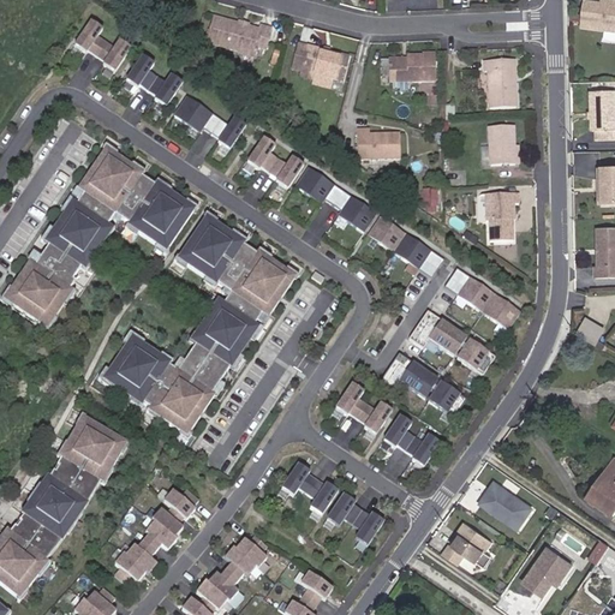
[(603,6),(586,4),(583,29),(614,34),(614,4),(608,4),(608,7),(603,6)]
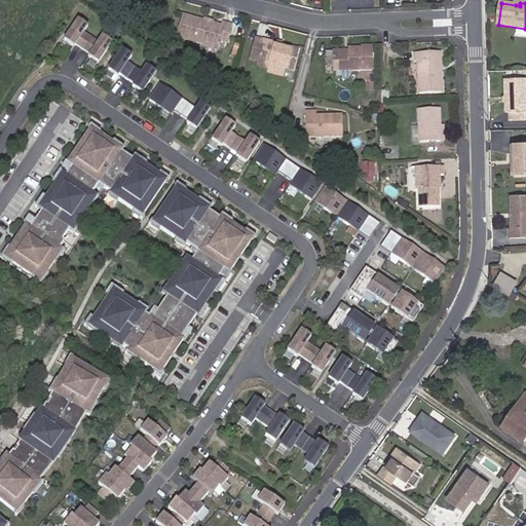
[(179,37),(207,45),(208,42),(220,45),(221,40),(228,41),(233,24),(225,21),(224,26),(214,23),(203,21),(185,15),(179,37)]
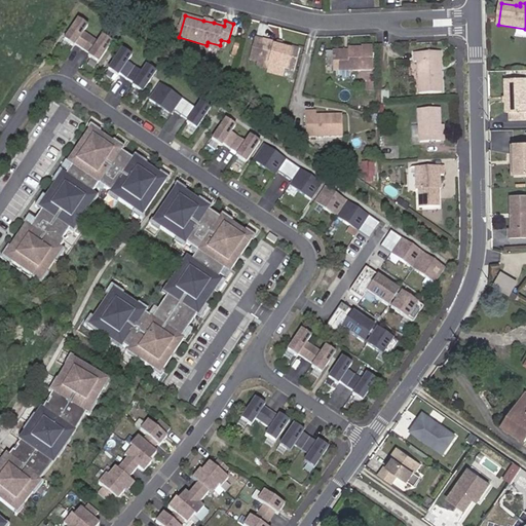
[(88,35),(81,31),(85,24),(75,16),(62,38),(71,44),(72,42),(80,47),(88,35)]
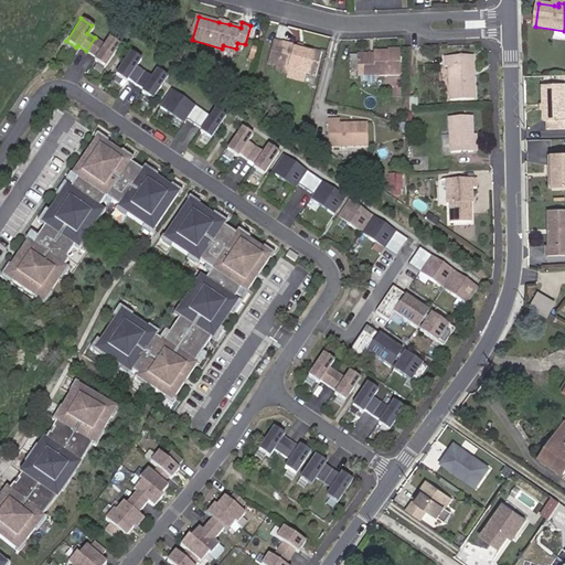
[(103,66),(118,43),(107,35),(103,43),(95,38),(86,51),(94,56),(93,59),(103,66)]
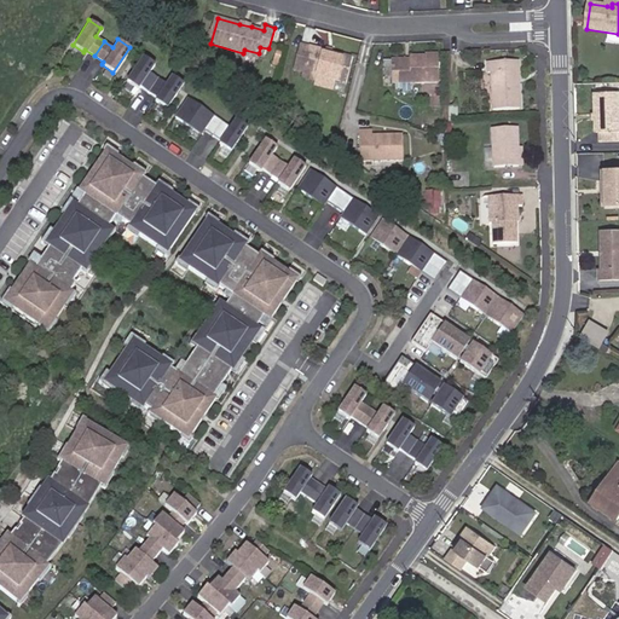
[(346,56),(304,45),(298,68),(317,73),(336,77),(336,79),(340,79),(346,56)]
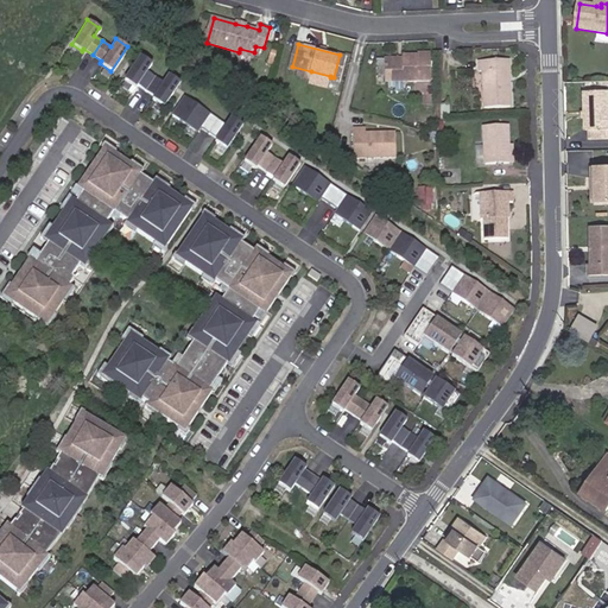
[(240,49),(239,52),(238,55),(252,59),(254,52),(240,49)]
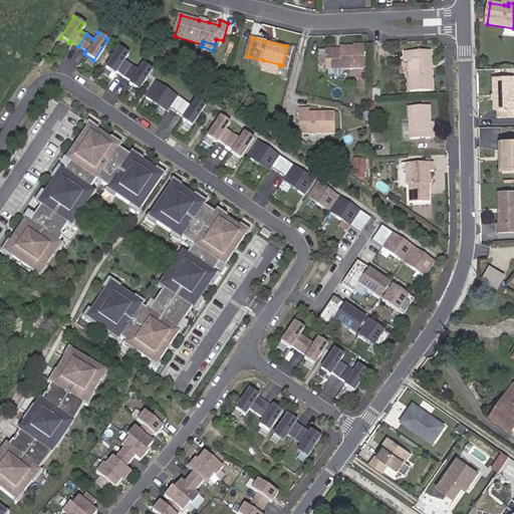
[(359,44),(338,45),(338,50),(338,53),(323,53),(323,51),(316,51),(316,64),(324,64),(324,68),(360,66),(359,44)]
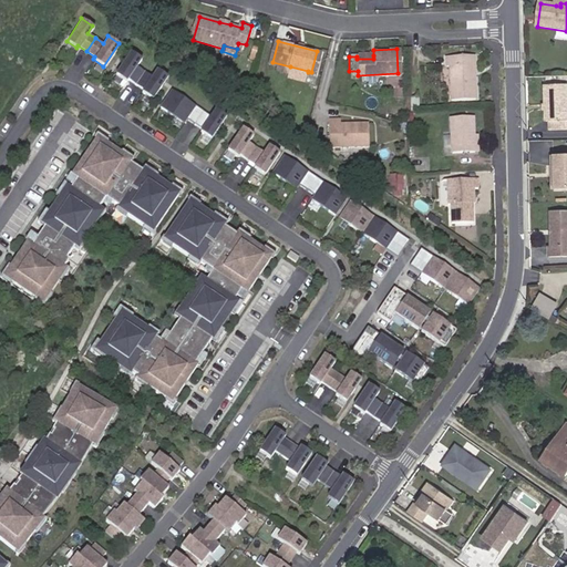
[(134,83),(143,70),(135,65),(140,58),(129,50),(114,73),(124,80),(126,78),(134,83)]
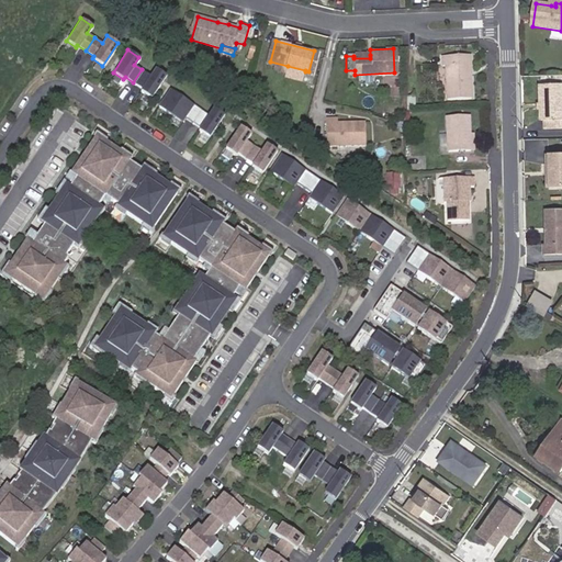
[(471,56),(442,56),(442,65),(446,65),(446,98),(470,99),(470,78),(468,79),(468,65),(471,66),(471,56)]
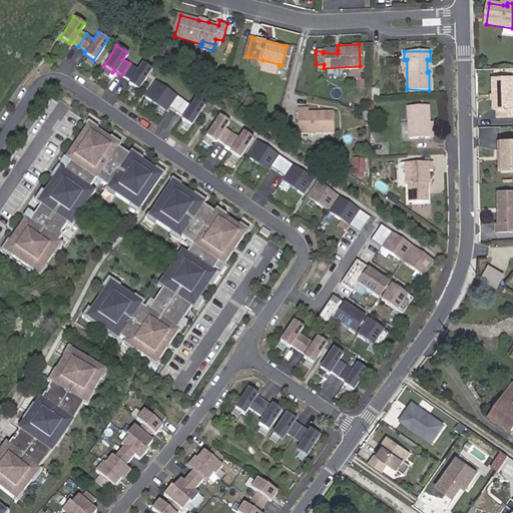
[(279,64),(263,60),(261,71),(277,75),(279,65),(279,64)]
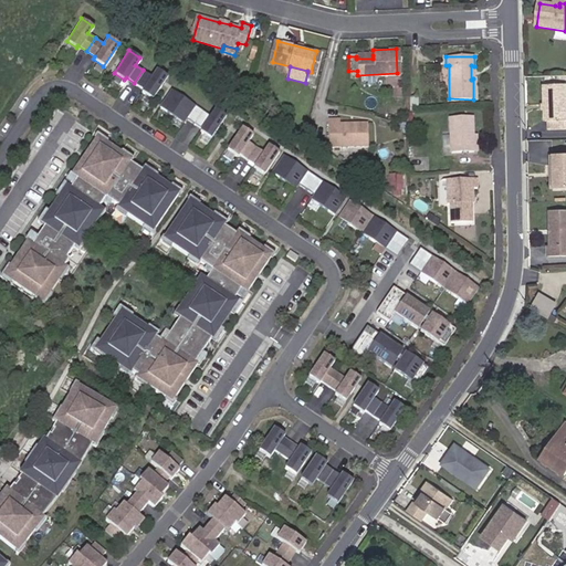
[(150,98),(166,75),(155,67),(150,75),(143,70),(134,83),(142,88),(140,91),(150,98)]
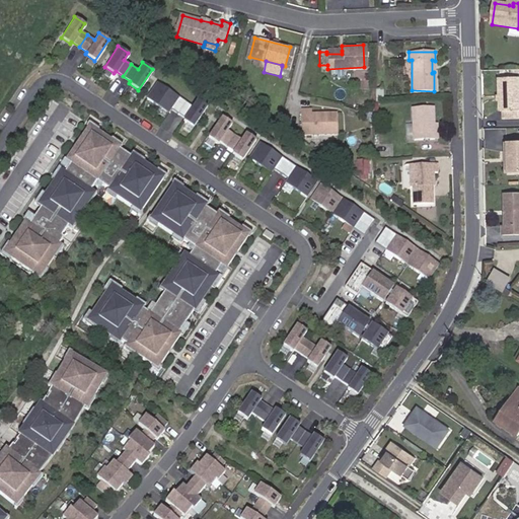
[(518,88),(518,78),(500,78),(500,110),(503,110),(503,120),(517,120),(517,110),(518,110),(518,88)]
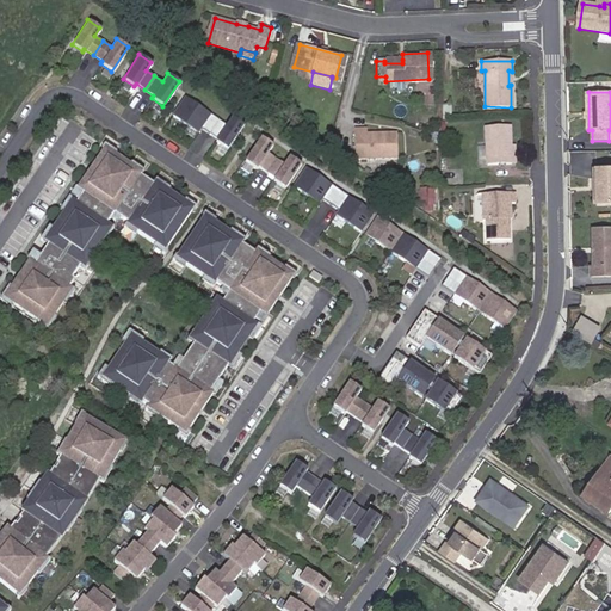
[(208,131),(217,118),(183,96),(171,113),(196,130),(199,127),(208,131)]
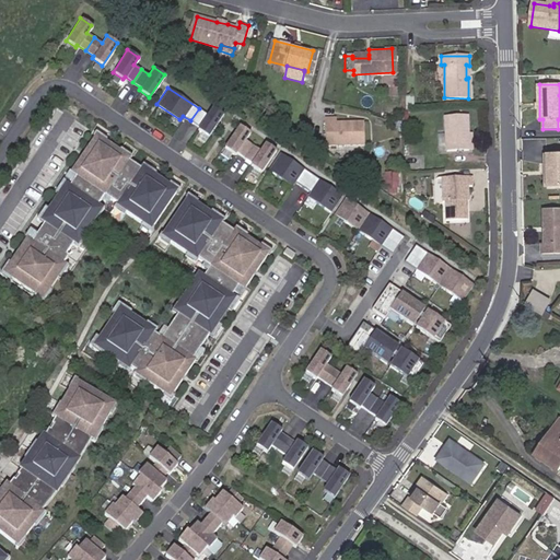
[(207,136),(222,114),(211,106),(207,114),(199,108),(190,120),(198,126),(196,129),(207,136)]
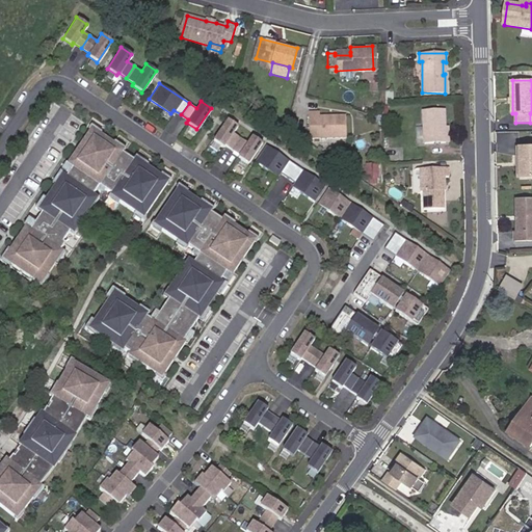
[(443,126),(442,109),(421,109),(422,142),(444,141),(443,126)]
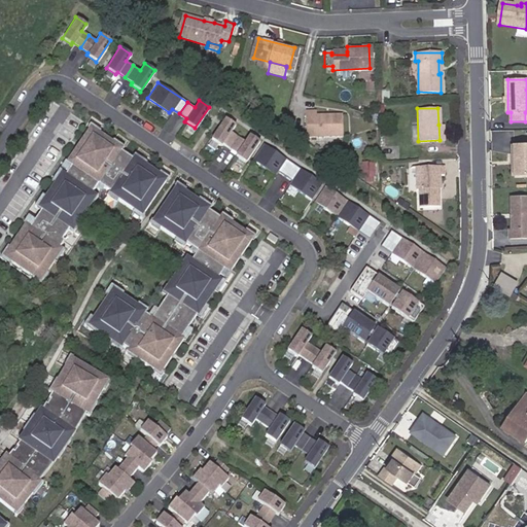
[(304,114),(307,137),(342,135),(341,115),(315,118),(314,113),(304,114)]
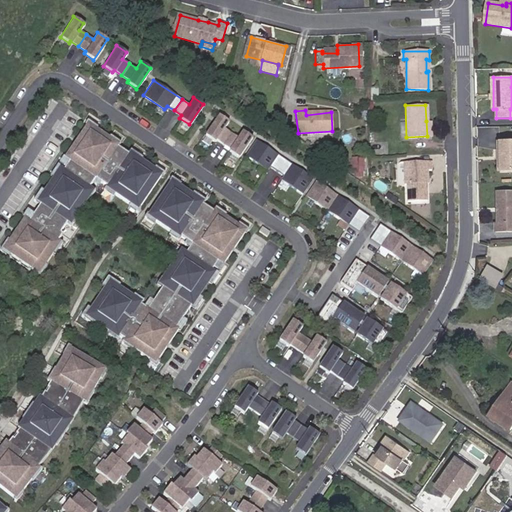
[(222,143),(230,131),(223,127),(227,120),(217,113),(204,134),(213,140),(214,138),(222,143)]
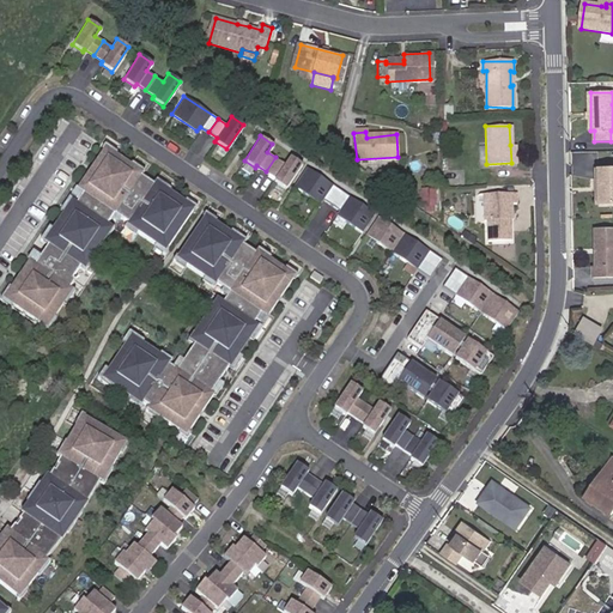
[(103,232),(114,216),(139,232),(138,234),(156,246),(157,244),(167,250),(193,211),(182,204),(183,202),(168,192),(165,194),(127,169),(128,167),(114,157),(113,159),(103,152),(91,169),(97,173),(93,177),(89,174),(77,190),(84,195),(72,212),(68,208),(49,237),(53,240),(35,267),(29,263),(20,278),(25,280),(22,285),(17,283),(5,301),(13,305),(12,307),(38,325),(40,323),(48,329),(64,305),(61,303),(76,283),(73,280),(85,261),(90,265),(108,236),(103,232)]
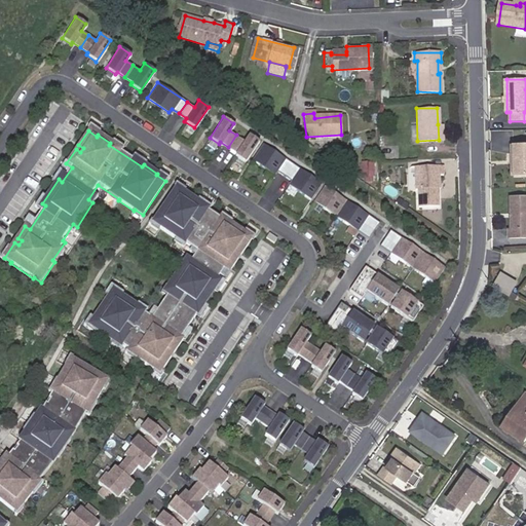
[(243,161),(258,140),(248,133),(242,140),(236,135),(228,147),(235,152),(234,154),(243,161)]
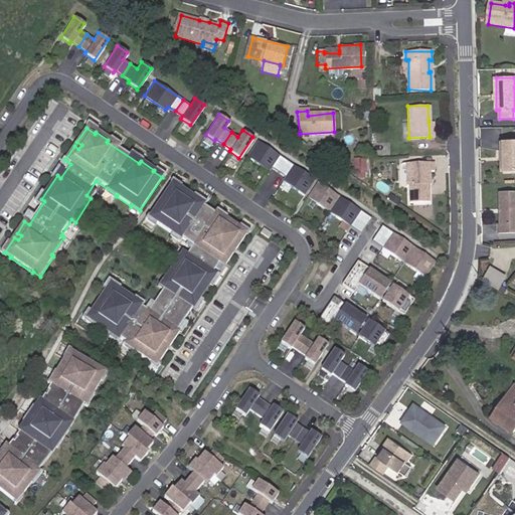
[(256,140),(245,156),(267,170),(270,166),(277,171),(285,159),(256,140)]
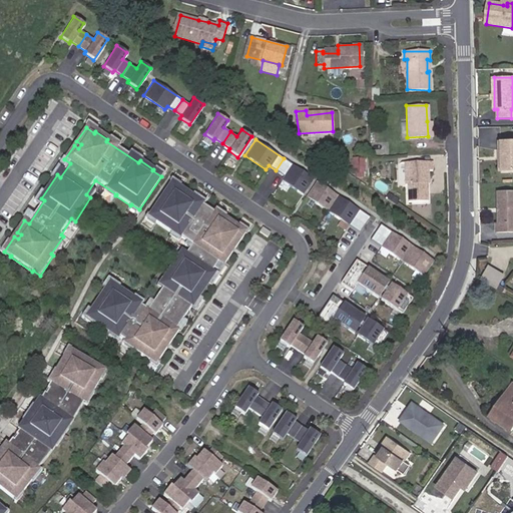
[(512,169),(512,141),(500,142),(501,151),(504,150),(504,170),(512,169)]
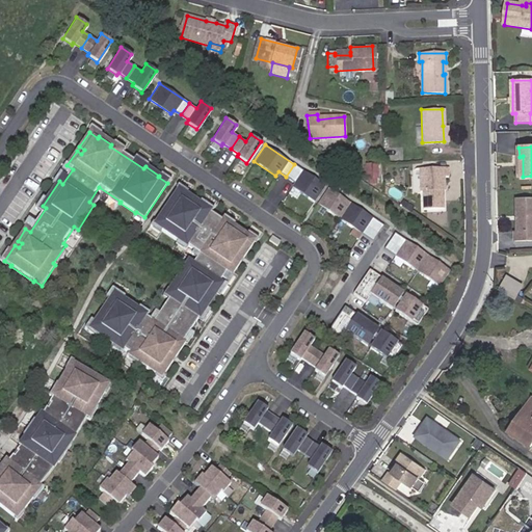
[(375,162),(364,162),(365,176),(375,176),(375,162)]
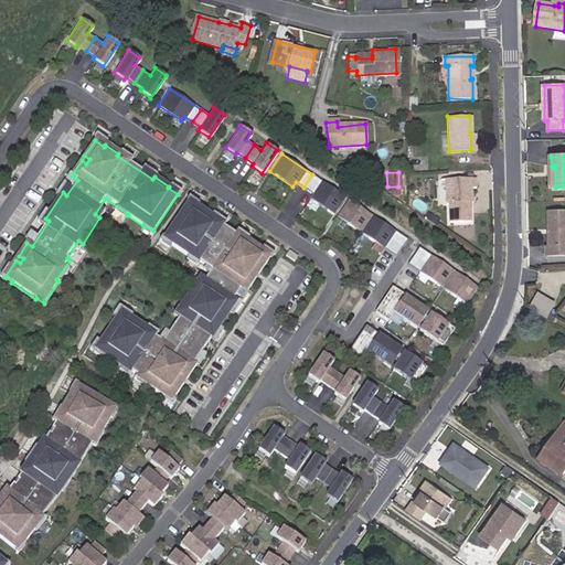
[(332,213),(343,195),(312,174),(304,188),(311,193),(308,196),(332,213)]
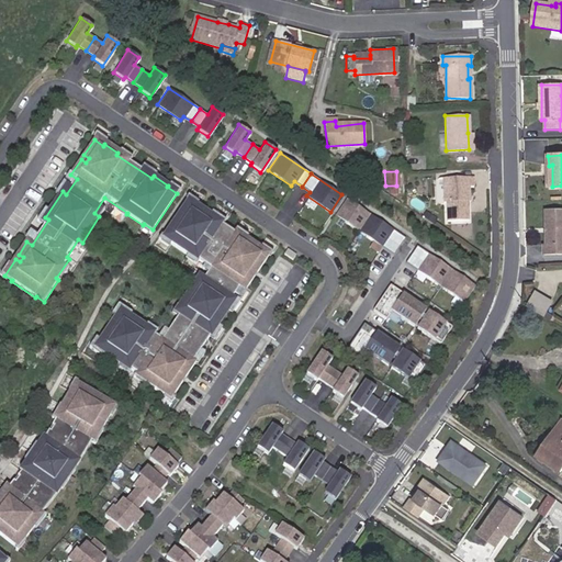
[(471,184),(471,176),(436,175),(436,199),(438,199),(437,218),(460,218),(461,200),(459,200),(459,197),(463,194),(464,184),(471,184)]
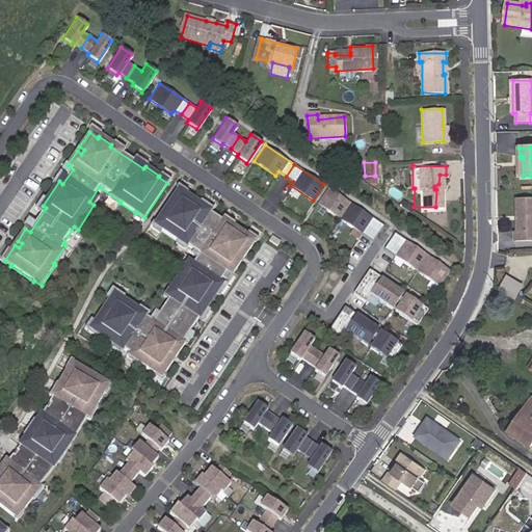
[(327,186),(316,203),(338,217),(349,201),(327,186)]
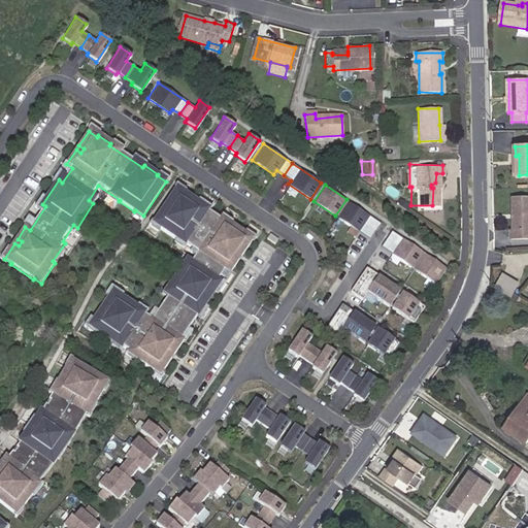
[(183,193),(174,188),(152,222),(160,227),(159,229),(175,239),(176,238),(197,252),(187,266),(183,263),(166,288),(171,291),(152,320),(135,308),(136,306),(113,291),(109,297),(108,296),(94,319),(95,320),(90,326),(113,342),(116,340),(140,357),(139,359),(156,370),(158,368),(163,371),(172,356),(168,354),(171,349),(175,352),(185,339),(182,337),(197,315),(194,312),(198,307),(201,310),(218,286),(213,284),(224,268),(229,272),(238,258),(234,255),(237,251),(241,254),(251,239),(242,233),(244,231),(231,223),(229,225),(196,203),(197,200),(184,192),(183,193)]
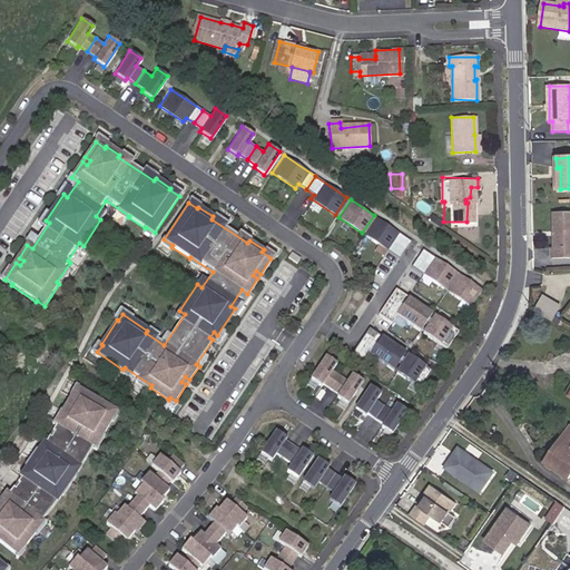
[(569,213),(558,213),(558,248),(552,248),(552,259),(569,258),(569,213)]
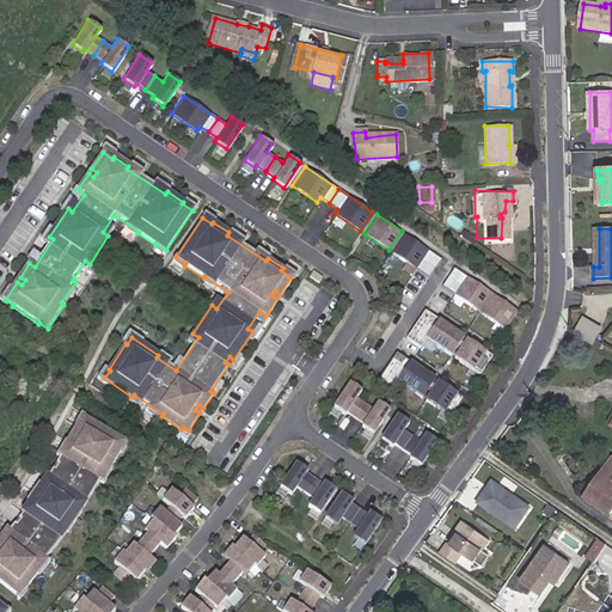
[(440,257),(402,231),(389,250),(427,275),(440,257)]
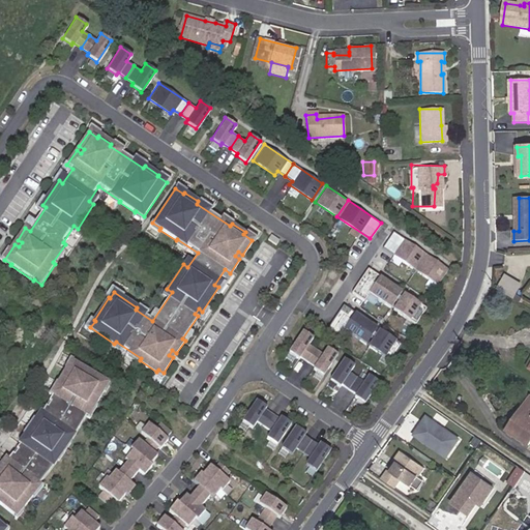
[(446,267),(391,230),(381,246),(436,283),(446,267)]
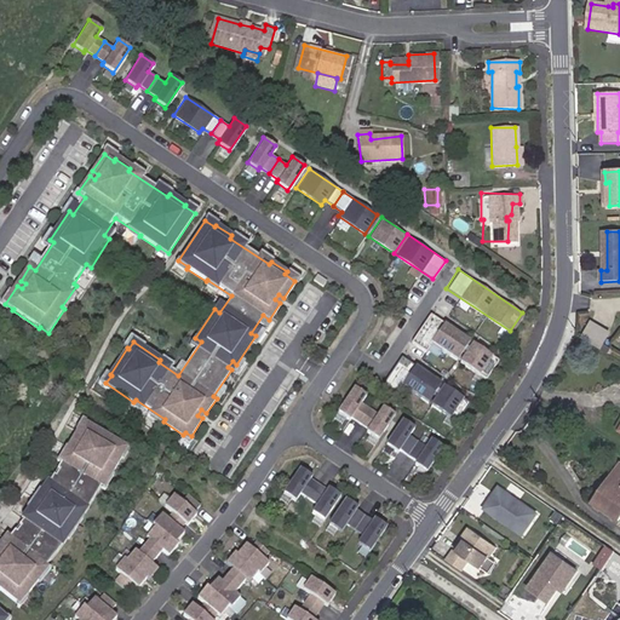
[(321,285),(325,279),(315,273),(311,279),(321,285)]
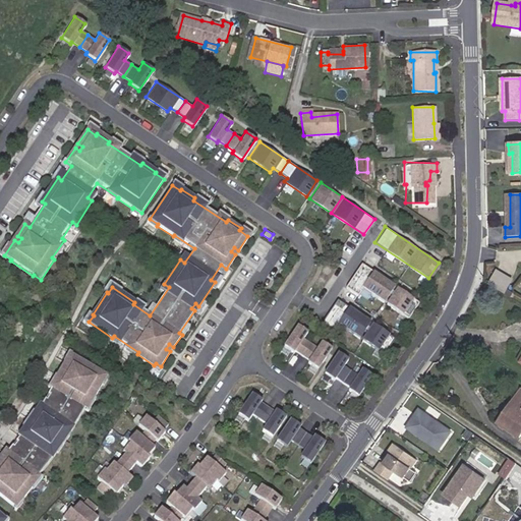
[(393,286),(359,263),(342,288),(354,296),(359,289),(381,303),(387,294),(393,286)]
